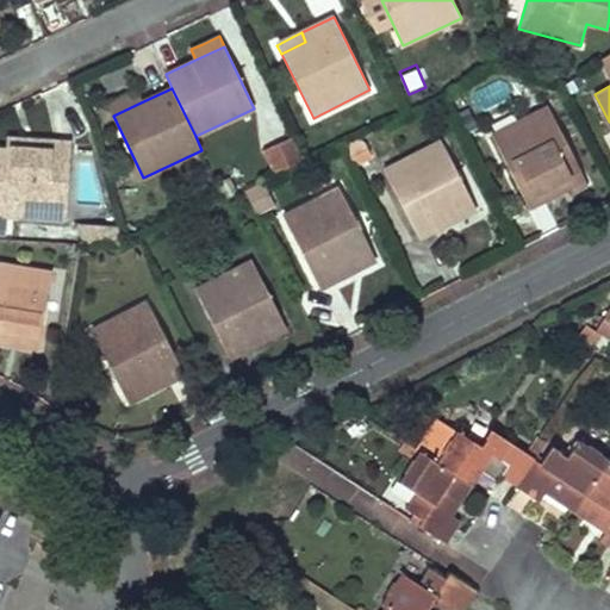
[(107,105),(113,116),(141,103),(136,92),(123,98),(107,105)]
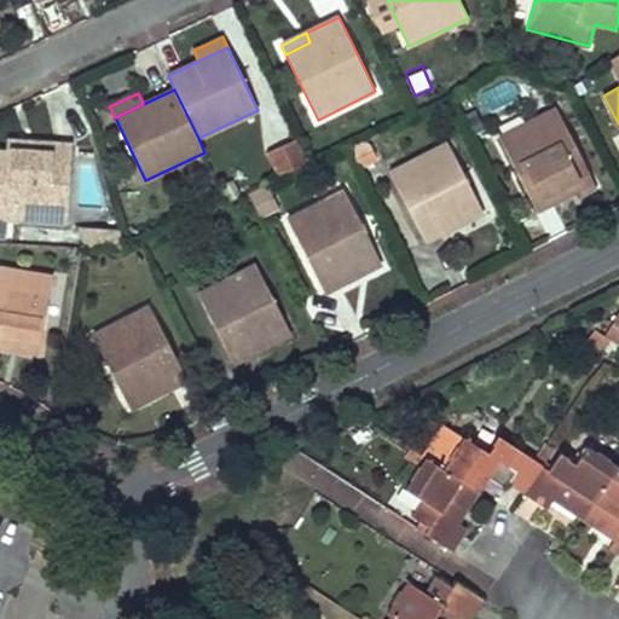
[(476,119),(469,103),(458,109),(466,125),(476,119)]
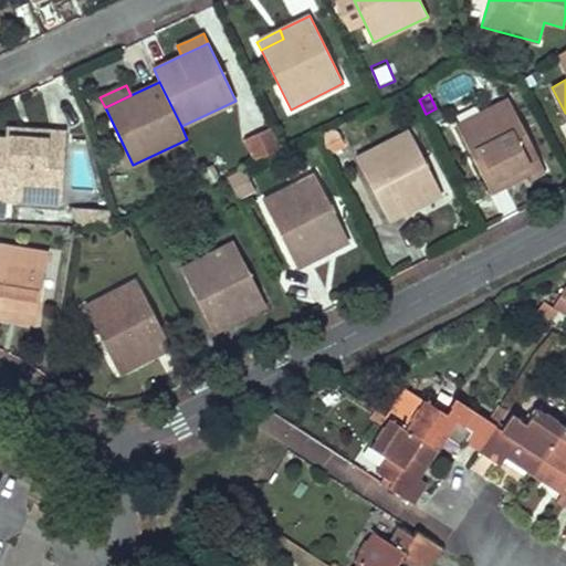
[(457,125),(490,194),(520,178),(515,170),(538,159),(509,100),(457,125)]
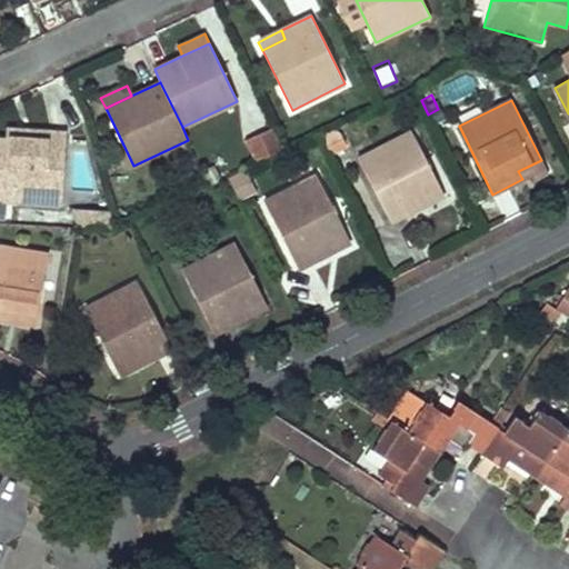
[(282,150),(272,128),(245,141),(255,162),(282,150)]
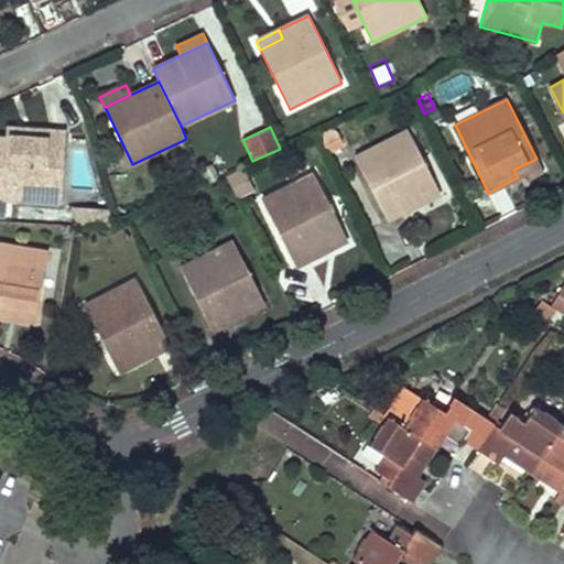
[(7,137),(33,138),(33,130),(19,129),(7,128),(7,137)]
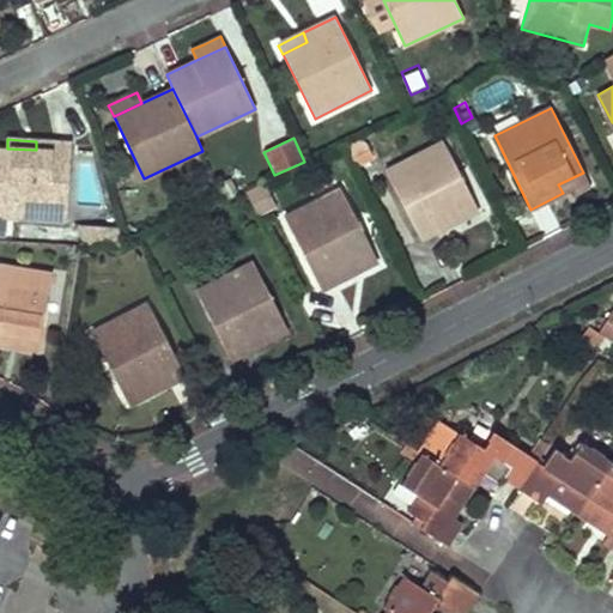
[(66,220),(72,144),(36,141),(36,150),(7,149),(6,165),(2,211),(2,216),(66,220)]
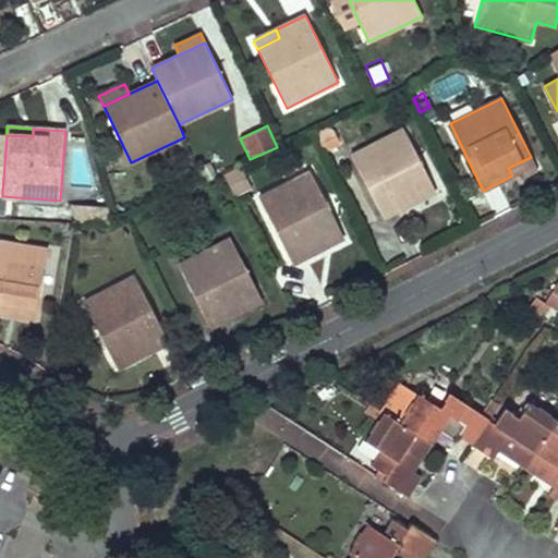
[(352,156),(384,218),(413,204),(409,196),(432,184),(404,130),(352,156)]
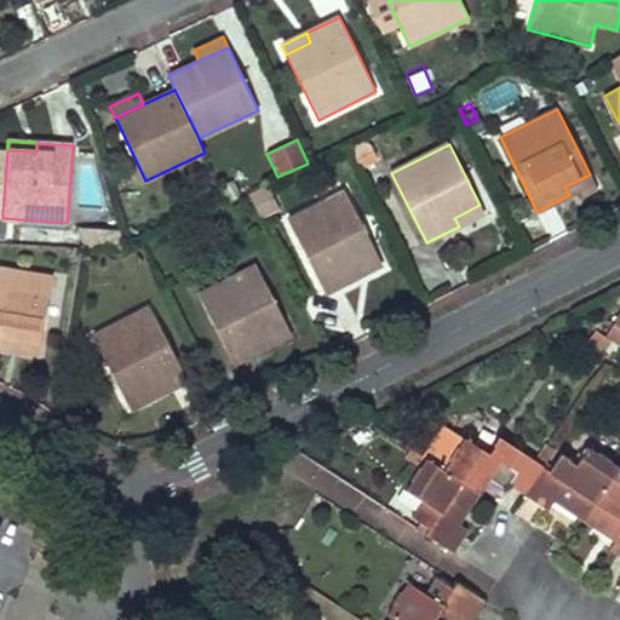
[(590,174),(564,187),(569,195),(581,190),(595,184),(590,174)]
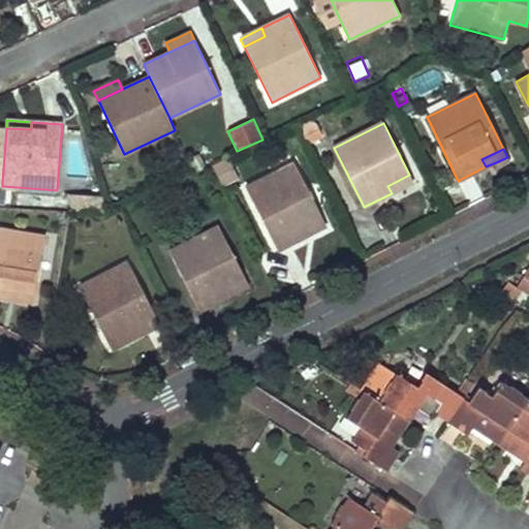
[(188,159),(194,173),(206,167),(199,154),(188,159)]
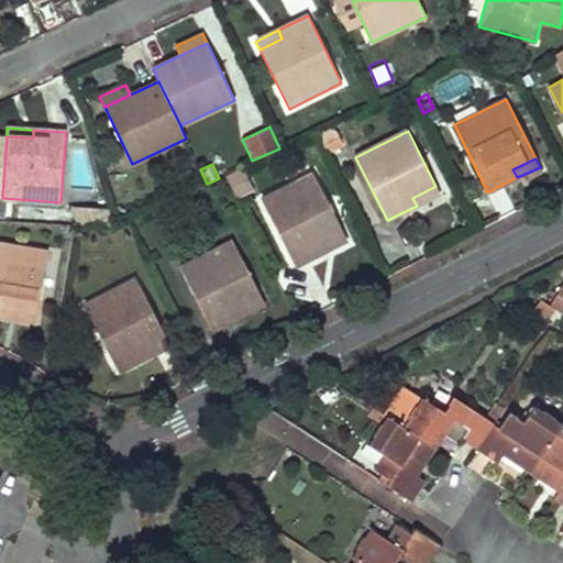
[(238,197),(254,189),(243,166),(225,174),(238,197)]
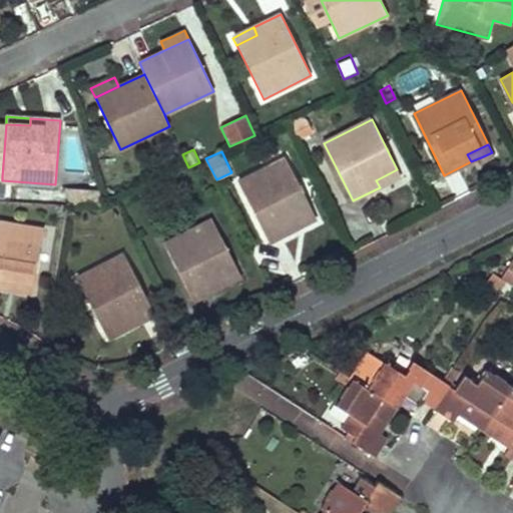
[(182,165),(178,156),(164,162),(168,171),(182,165)]
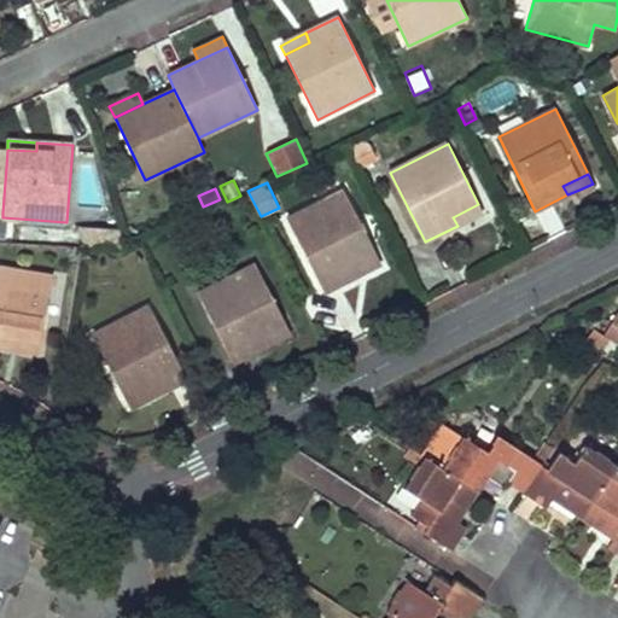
[(286,220),(324,293),(356,277),(351,268),(377,255),(343,191),(286,220)]
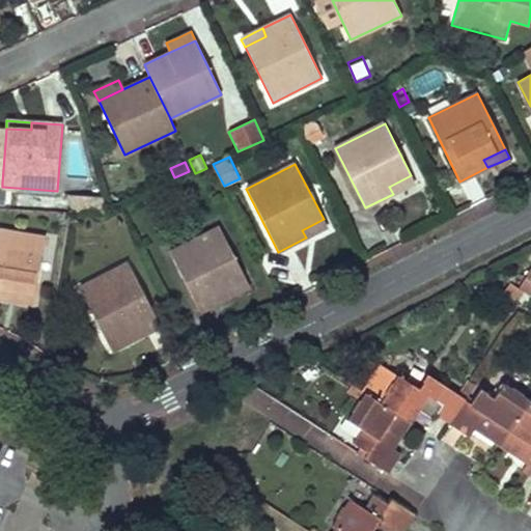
[(411,175),(389,187),(393,194),(407,187),(415,183),(411,175)]
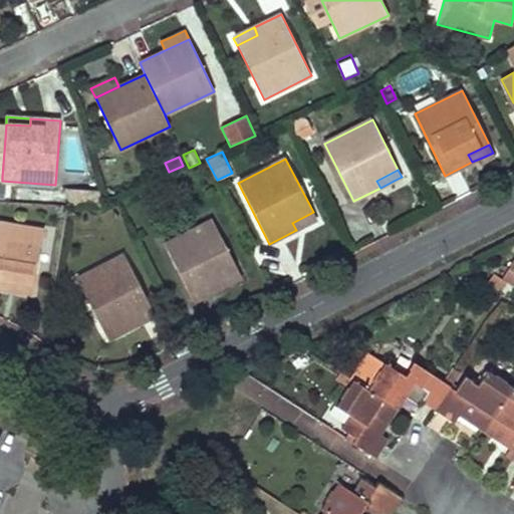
[(102,208),(98,193),(68,191),(71,206),(102,208)]
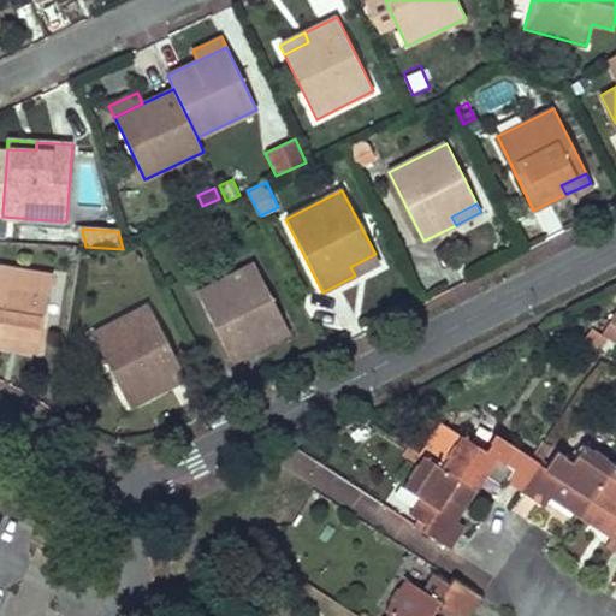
[(375,254),(350,267),(355,276),(369,268),(379,264),(375,254)]
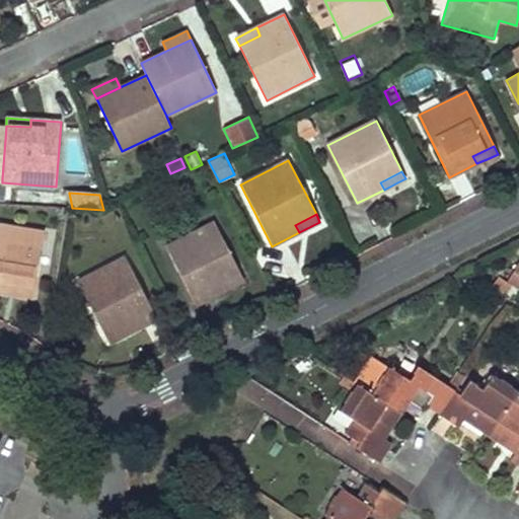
[(165,246),(196,305),(222,291),(219,284),(240,273),(214,222),(165,246)]
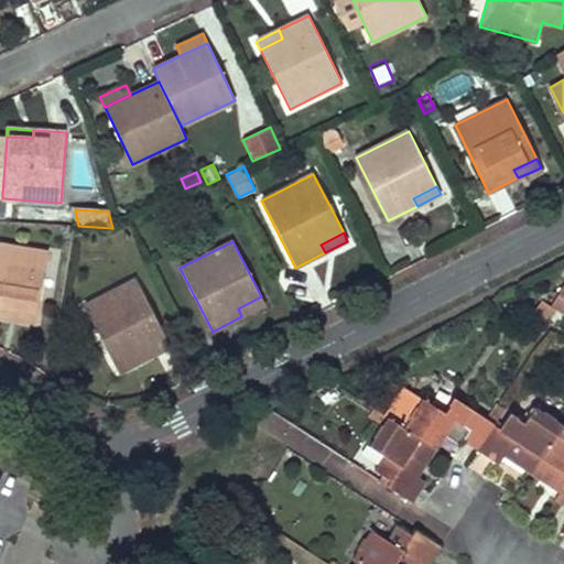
[(0,315),(11,317),(12,310),(38,313),(49,252),(0,243),(0,315)]
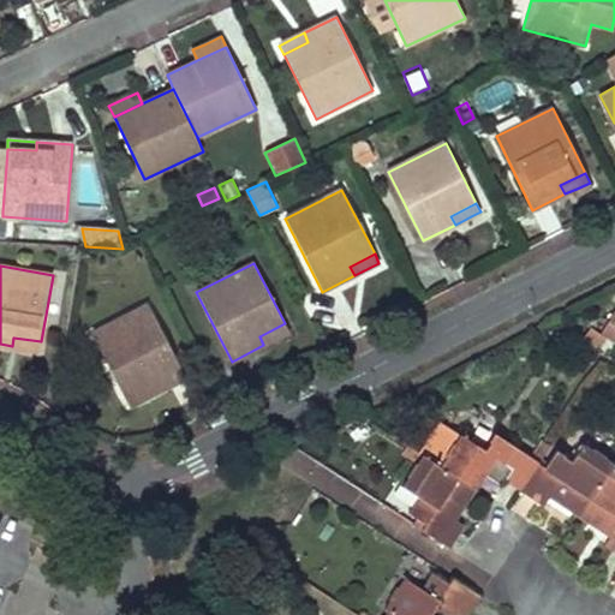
[(186,377),(148,305),(93,334),(126,399),(150,386),(154,394),(186,377)]
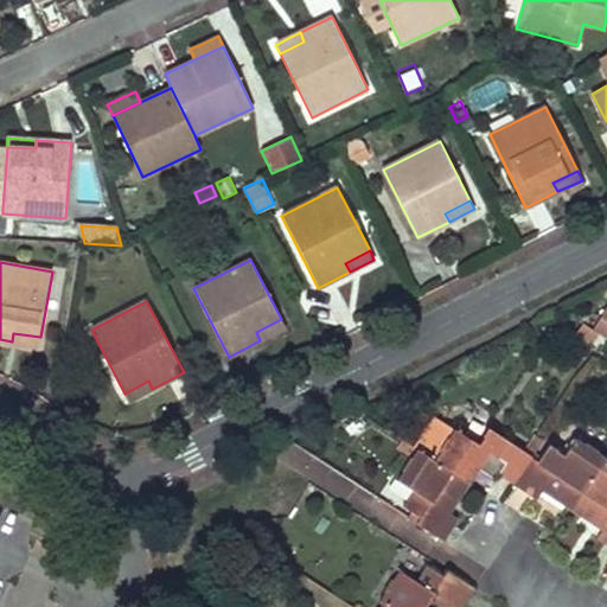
[(606,333),(606,305),(595,327),(606,333)]
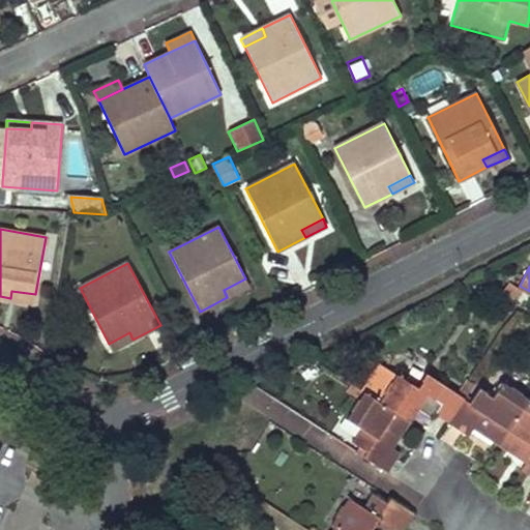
[(245,278),(224,290),(227,297),(240,291),(249,286),(245,278)]
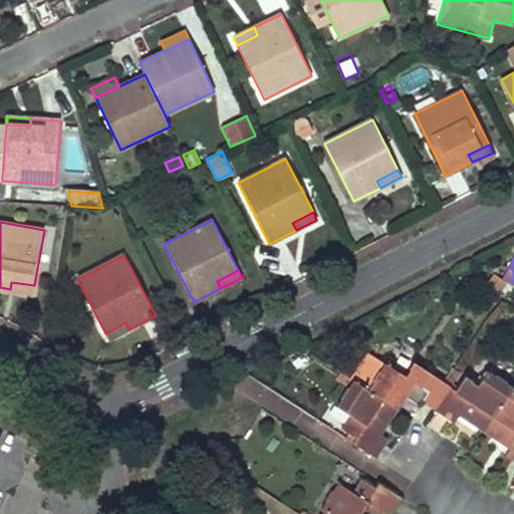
[(508,282),(494,274),(487,285),(501,293),(508,282)]
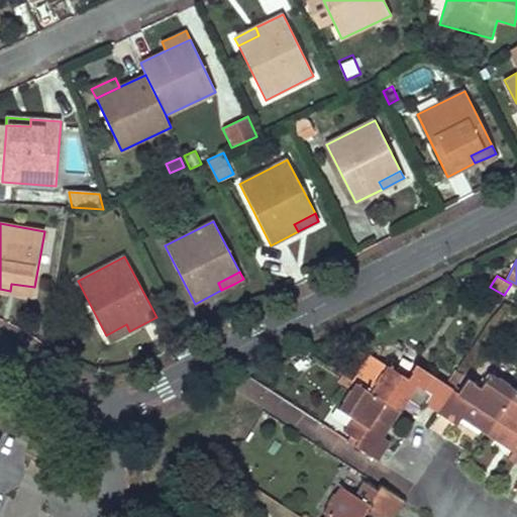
[(33,295),(34,287),(11,284),(10,291),(21,293),(33,295)]
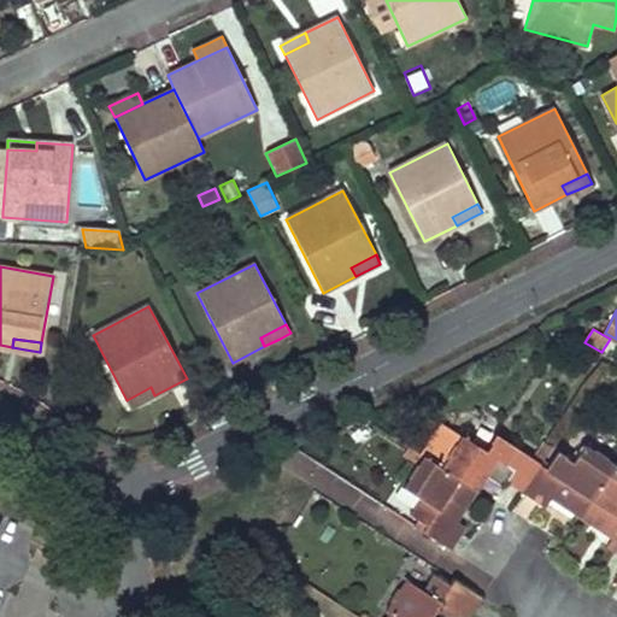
[(154,395),(151,387),(127,400),(130,409),(145,401),(154,395)]
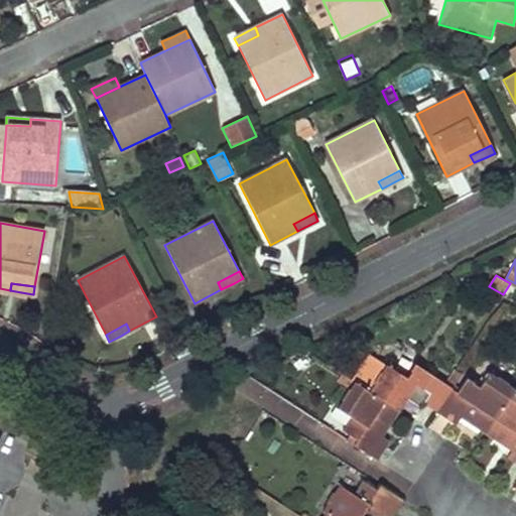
[(356,382),(399,410),(407,398),(421,408),(425,403),(438,411),(453,389),(454,388),(415,363),(410,371),(411,371),(407,378),(387,365),(385,367),(369,356),(353,380),(356,382)]
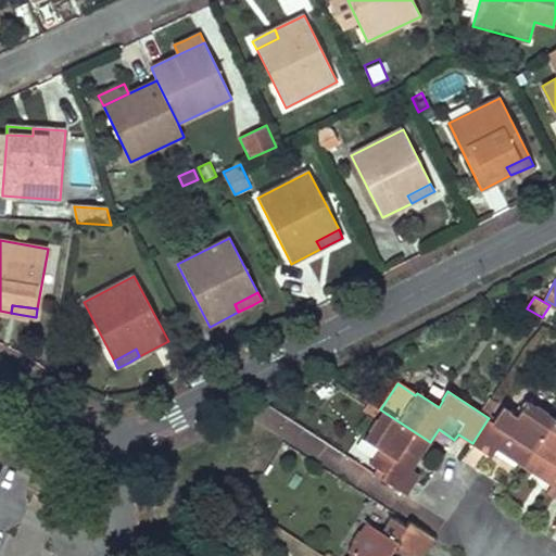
[(517,464),(525,468),(555,421),(555,420),(548,416),(550,414),(538,406),(536,407),(528,402),(518,417),(510,413),(512,412),(504,407),(493,422),(488,419),(472,443),(493,457),(497,449),(507,455),(518,463),(517,464)]
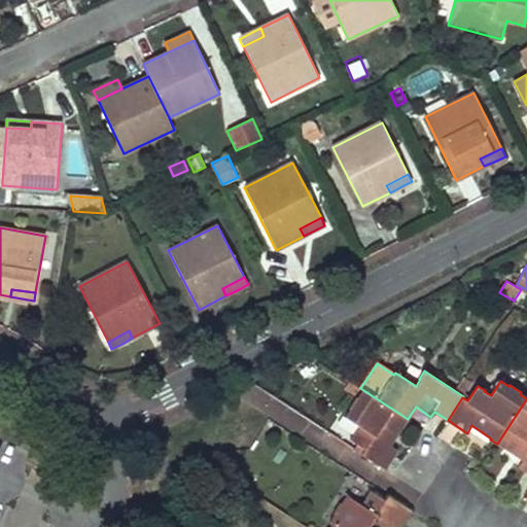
[(258,408),(267,392),(249,384),(242,398),(258,408)]
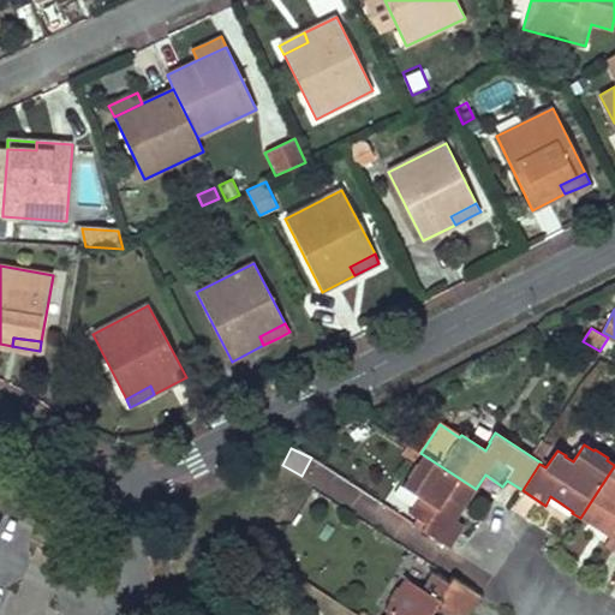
[(476,489),(424,455),(417,465),(416,464),(407,477),(408,478),(402,487),(419,499),(415,506),(413,506),(408,513),(427,525),(423,530),(449,548),(465,525),(448,514),(457,502),(464,507),(470,497),(472,499),(477,490),(476,489)]
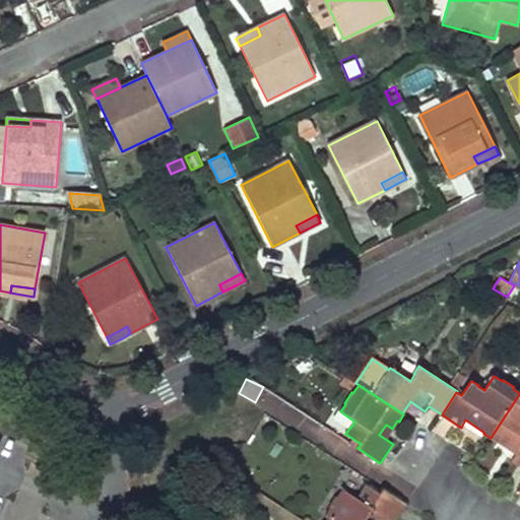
[(512,461),(519,466),(519,394),(491,438),(498,443),(499,442),(507,447),(511,440),(519,446),(519,449),(517,454),(512,461)]
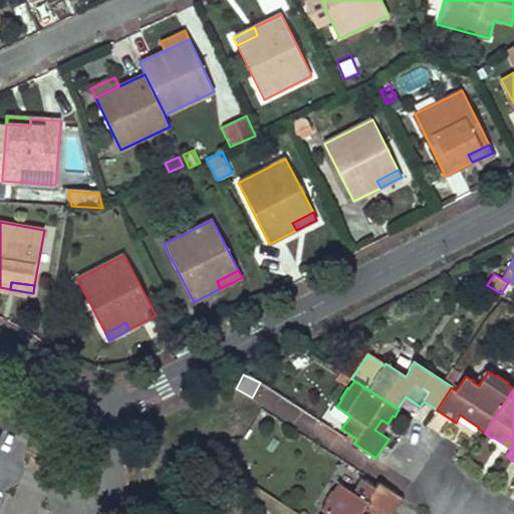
[(513,444),(513,441),(505,435),(501,442),(511,449),(513,444)]
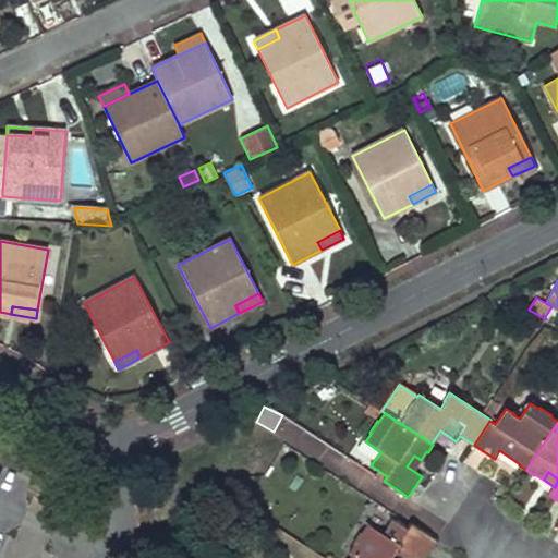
[(230,498),(241,505),(251,490),(240,483),(230,498)]
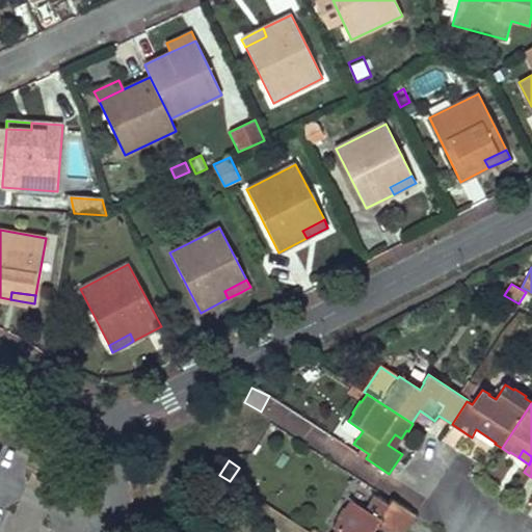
[(230,481),(219,475),(210,489),(220,496),(230,481)]
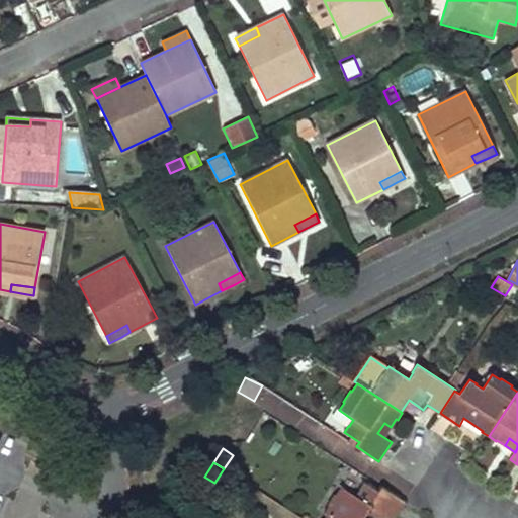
[(375,517),(379,513),(385,517),(386,517),(396,517),(406,503),(382,489),(379,494),(365,484),(360,491),(361,491),(357,498),(342,488),(337,496),(336,495),(329,506),(330,507),(325,515),(327,516),(326,517),(375,517)]
